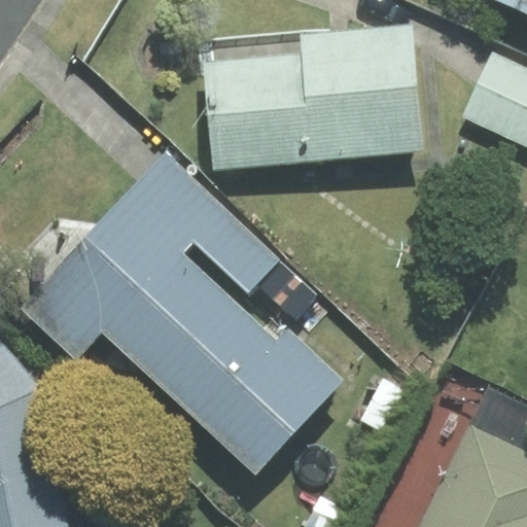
[(526,0),(496,0),(526,13),(526,0)]
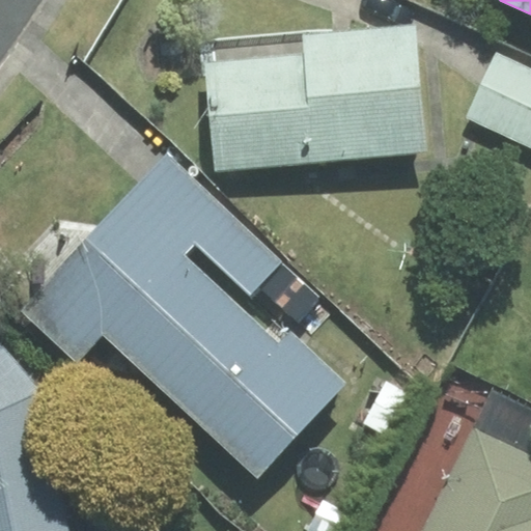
[(425,150),(415,26),(207,43),(218,168),(425,150)]
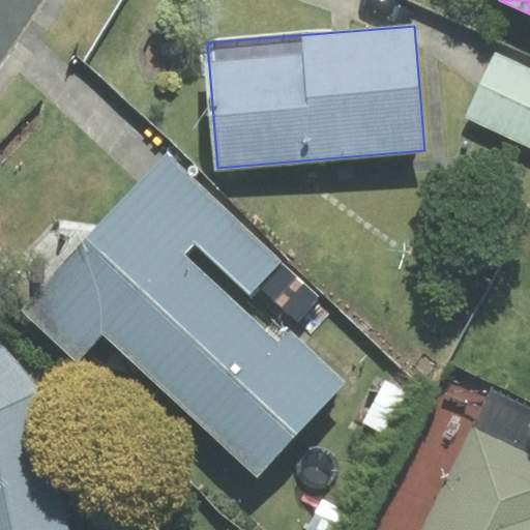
[(529,69),(494,54),(465,119),(529,147),(529,69)]
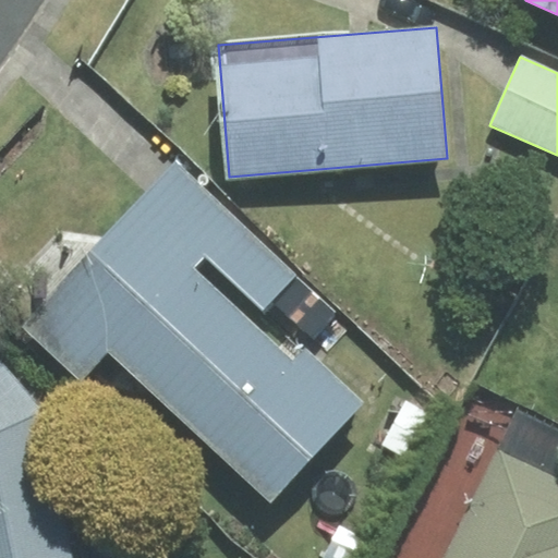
[(292,276),(176,167),(26,327),(81,378),(107,350),(269,501),(362,403),(303,348),(291,360),(193,268),(205,256),(262,308),(292,276)]
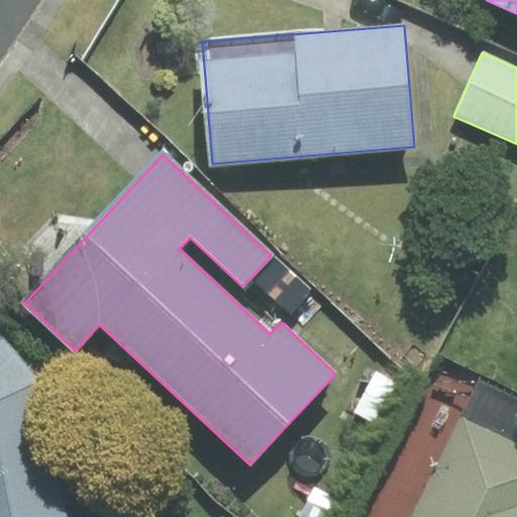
[(0,516),(65,516),(37,383),(0,340),(0,516)]
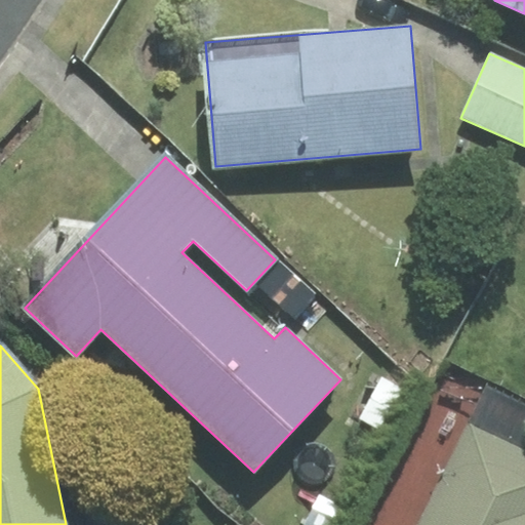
[(366,524),(524,524),(524,444),(429,398),(366,524)]
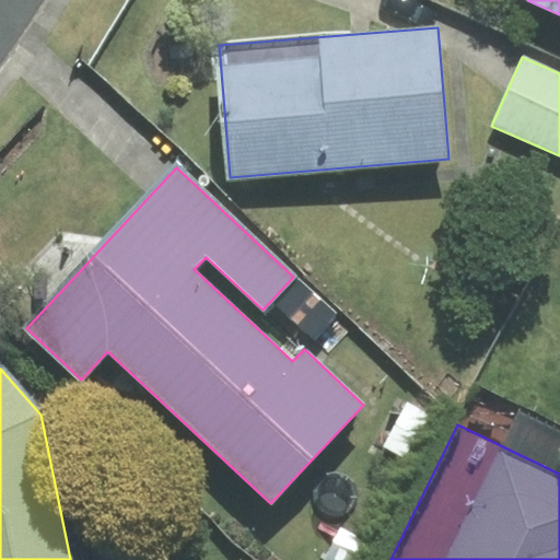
All buildings are outlined.
